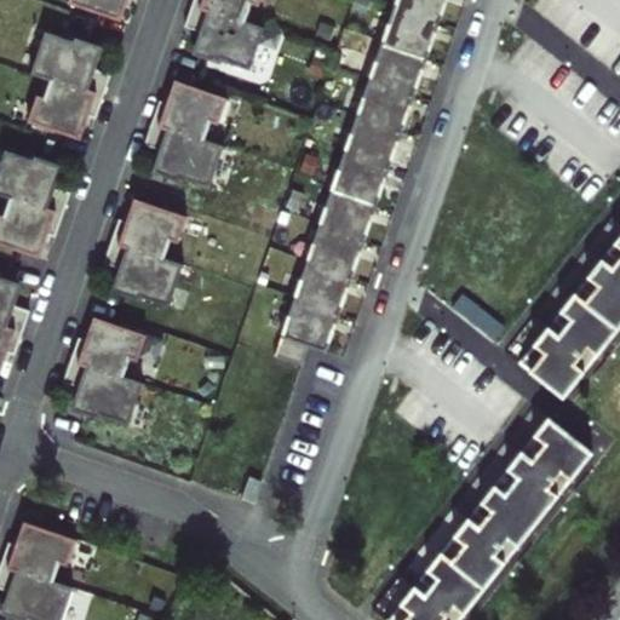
[(69,0),(69,4),(122,21),(128,0),(69,0)]
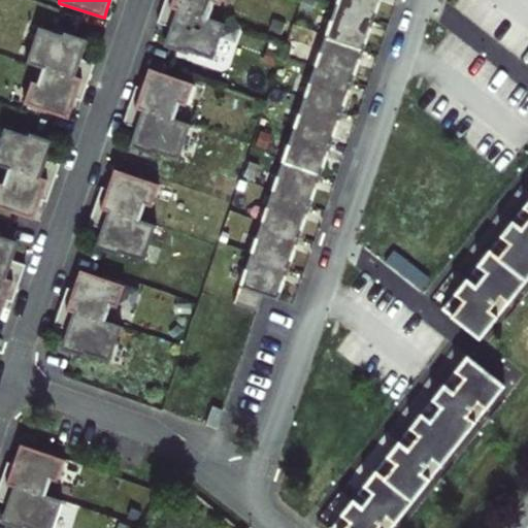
[(165,0),(165,4),(209,19),(210,18),(215,3),(222,5),(223,0),(165,0)]
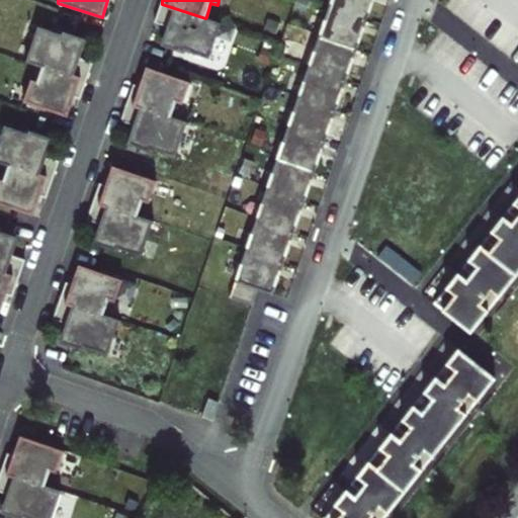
[(331,0),(231,297),(253,306),(259,288),(273,293),(373,0),(331,0)]
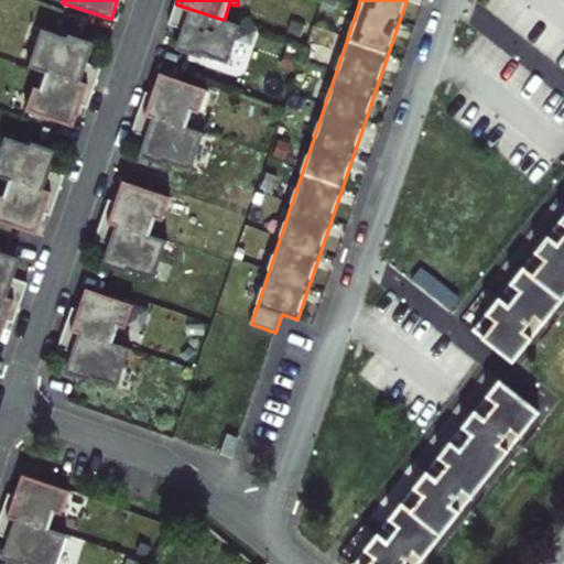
[(224,20),(176,4),(170,24),(186,30),(180,51),(202,58),(203,55),(228,64),(241,24),(225,19),(224,20)]
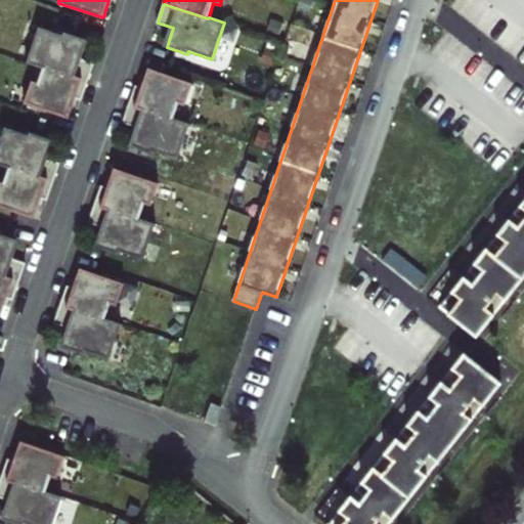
[(44,67),(88,81),(94,62),(79,57),(85,38),(64,32),(63,34),(39,27),(27,62),(43,68),(44,67)]
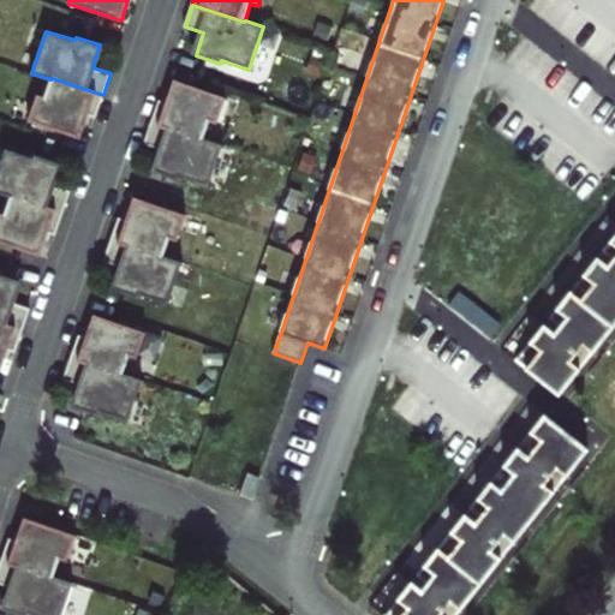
[(96,118),(103,95),(52,78),(51,79),(45,96),(37,94),(29,120),(81,138),(89,115),(96,118)]
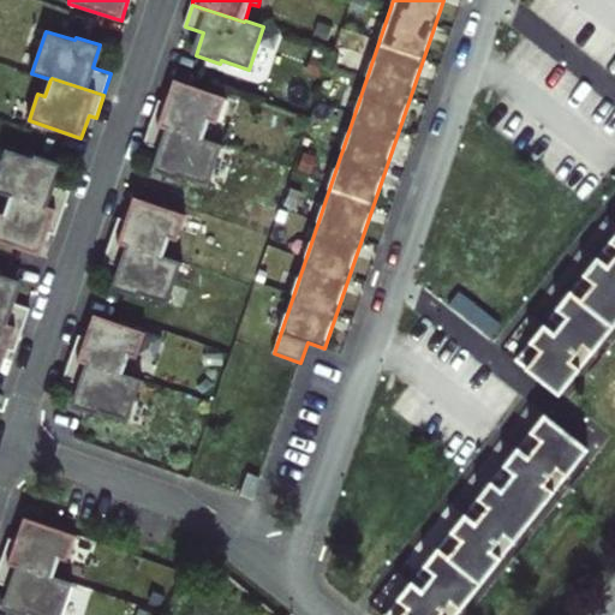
[(160,100),(151,121),(204,139),(204,137),(210,121),(218,124),(227,96),(174,79),(167,102),(160,100)]
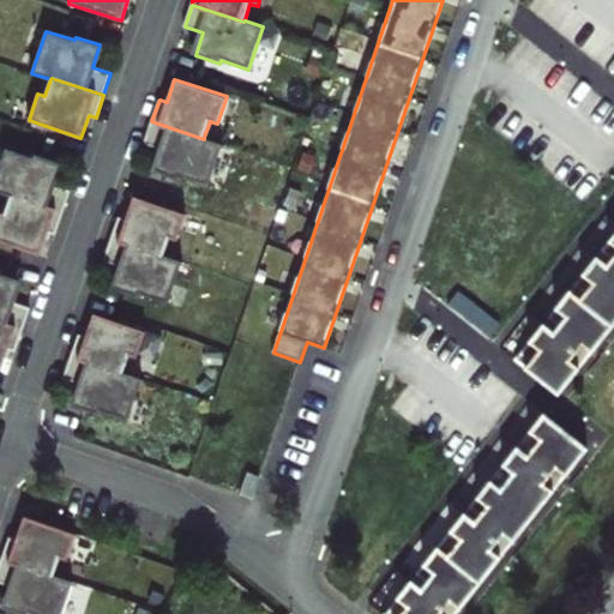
[(204,139),(151,121),(144,144),(163,150),(155,172),(180,180),(181,176),(209,186),(223,144),(204,137),(204,139)]
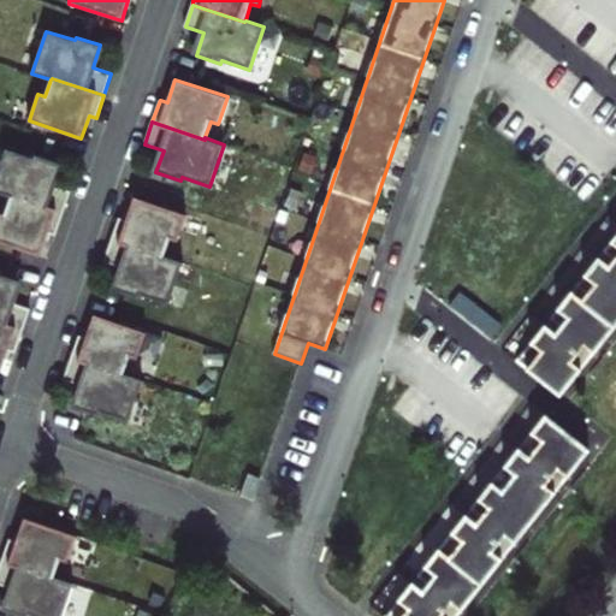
[(11,195),(64,213),(71,191),(52,185),(60,163),(35,154),(34,158),(6,148),(0,165),(0,193),(11,197),(11,195)]
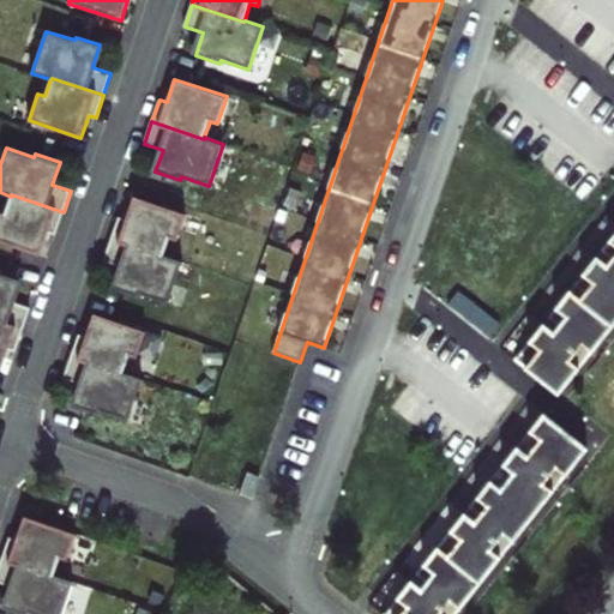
[(56,234),(64,212),(11,194),(11,197),(5,214),(0,211),(0,241),(41,256),(49,232),(56,234)]
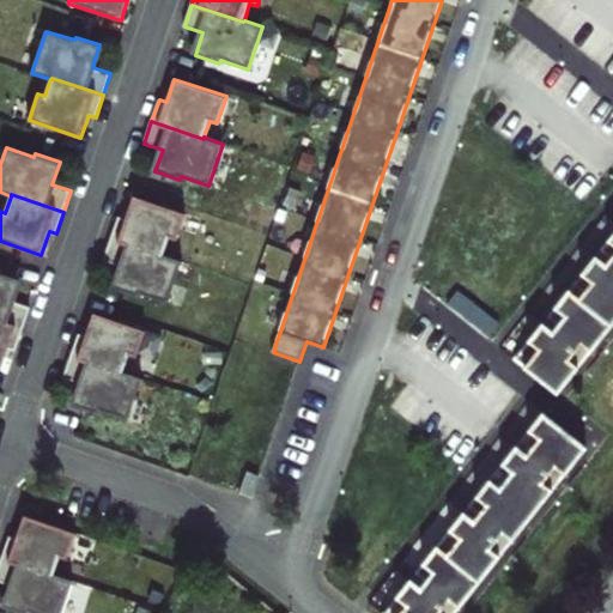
[(119,217),(111,238),(163,256),(164,254),(170,237),(177,241),(186,213),(134,195),(126,219),(119,217)]
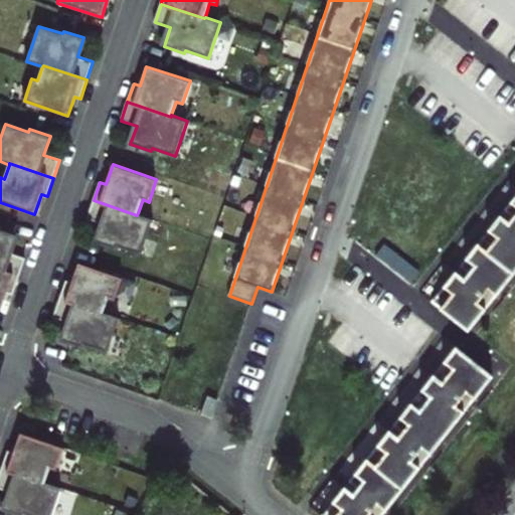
[(514,196),(433,301),(469,330),(514,272),(514,196)]
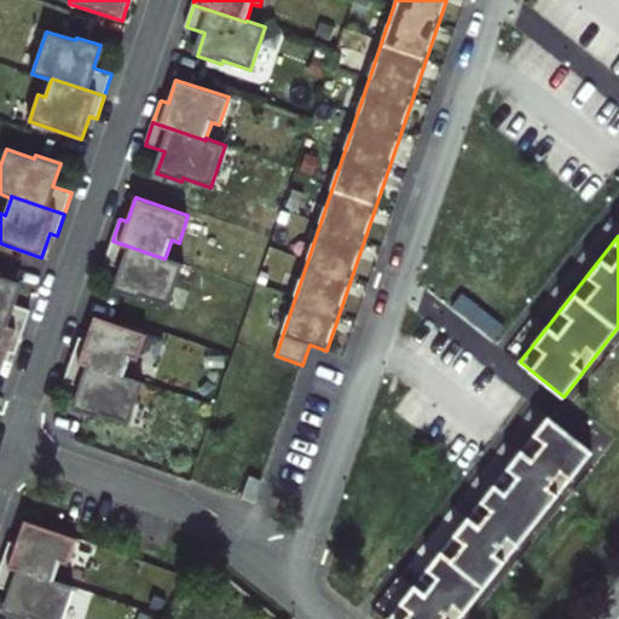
[(165,259),(113,241),(105,262),(123,270),(116,291),(140,300),(142,296),(171,306),(185,264),(166,256),(165,259)]
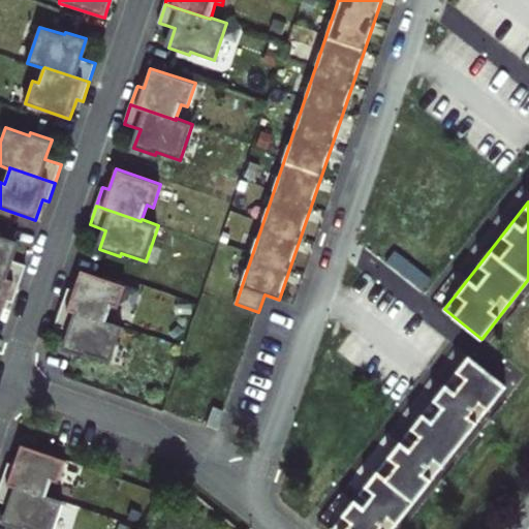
[(0,277),(20,284),(27,266),(10,259),(17,241),(0,235),(0,277)]
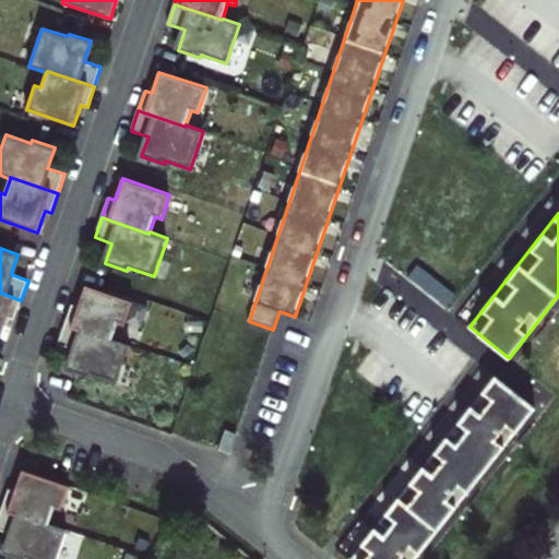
[(72,305),(66,324),(113,341),(114,339),(118,323),(126,325),(133,301),(85,285),(79,307),(72,305)]
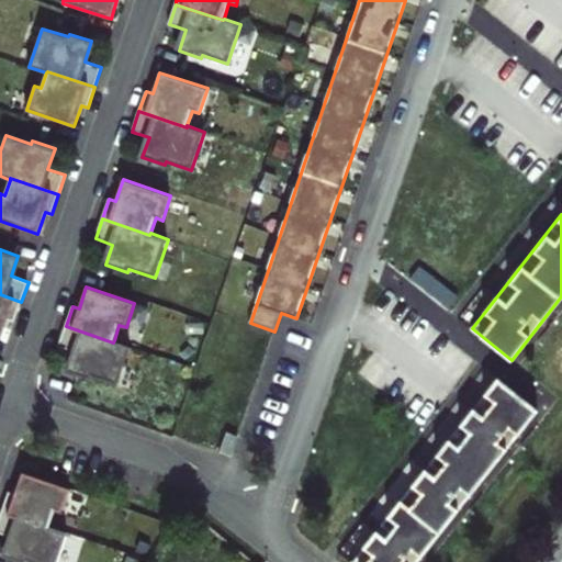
[(14,322),(21,302),(0,294),(0,340),(1,341),(8,319),(14,322)]
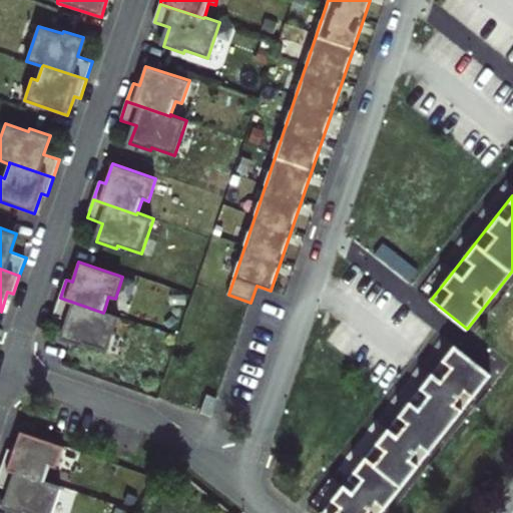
[(103,313),(60,298),(53,316),(69,321),(63,340),(83,347),(84,344),(107,352),(119,316),(104,311),(103,313)]
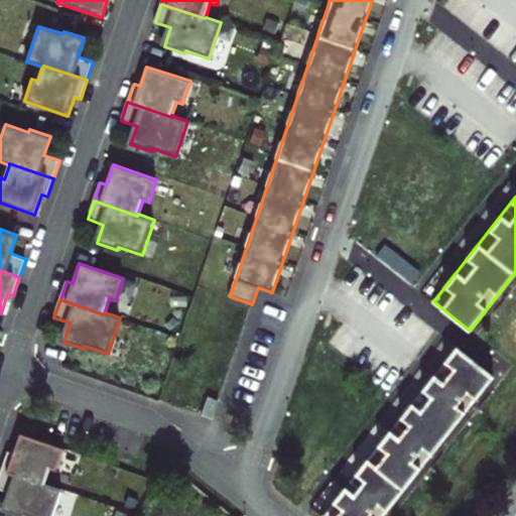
[(382,515),(494,376),(458,347),(323,515),(382,515)]
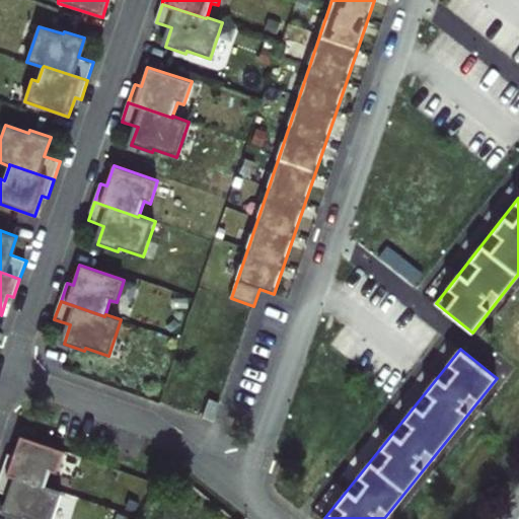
[(220,403),(209,400),(202,419),(213,423),(220,403)]
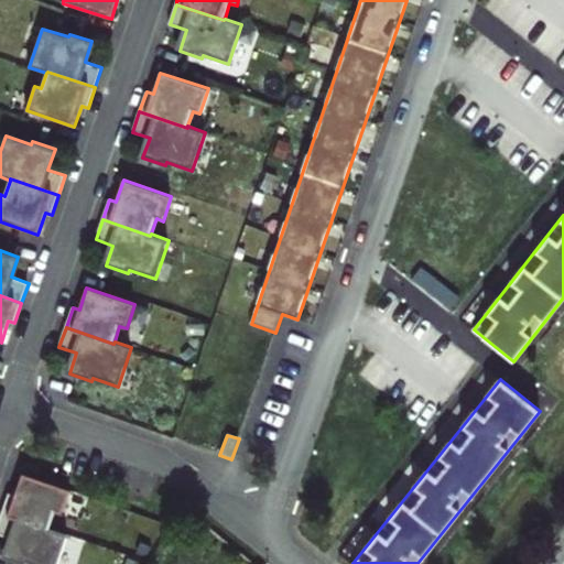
[(9,494),(2,513),(50,530),(51,528),(56,512),(63,514),(71,490),(23,474),(15,496),(9,494)]
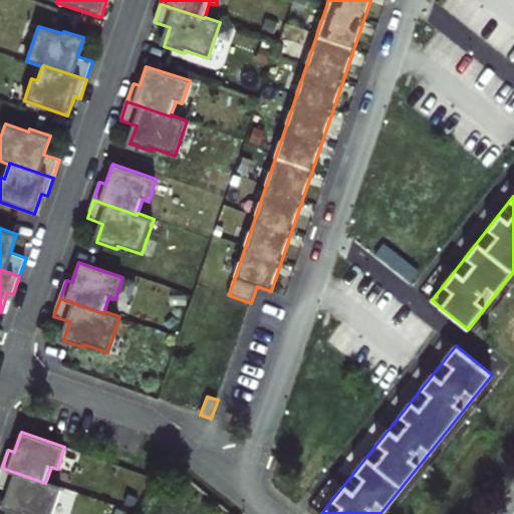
[(45,483),(2,468),(0,473),(0,487),(11,491),(5,510),(17,513),(26,513),(52,513),(62,486),(46,481),(45,483)]
